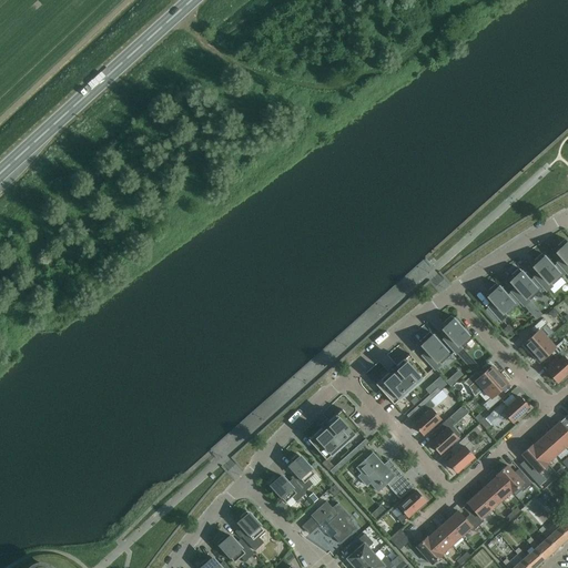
[(567,242),(565,240),(565,239),(557,245),(560,249),(557,252),(565,261),(560,265),(567,274),(567,242)]
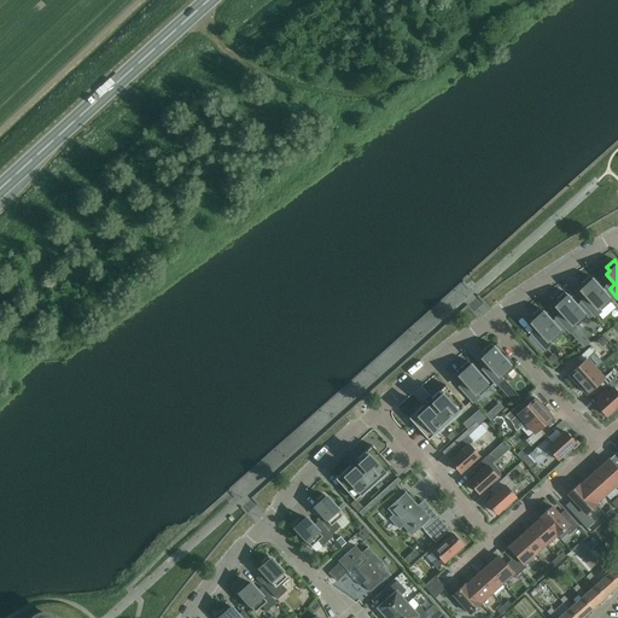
[(594,316),(612,301),(589,275),(581,283),(584,286),(581,290),(589,299),(584,304),(594,316)]
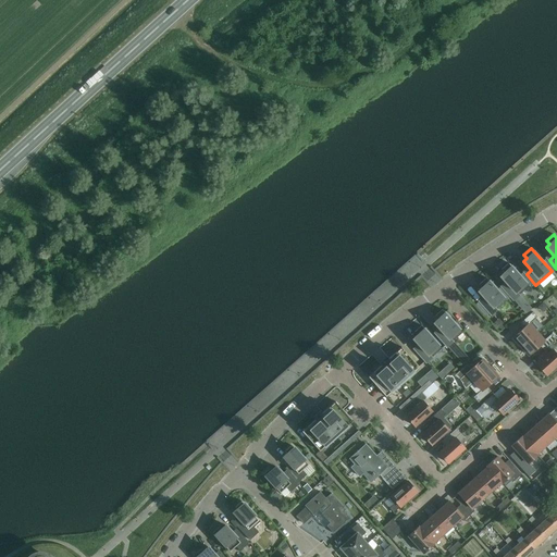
[(504,272),(500,275),(509,285),(504,289),(514,299),(529,285),(508,262),(500,269),(504,272)]
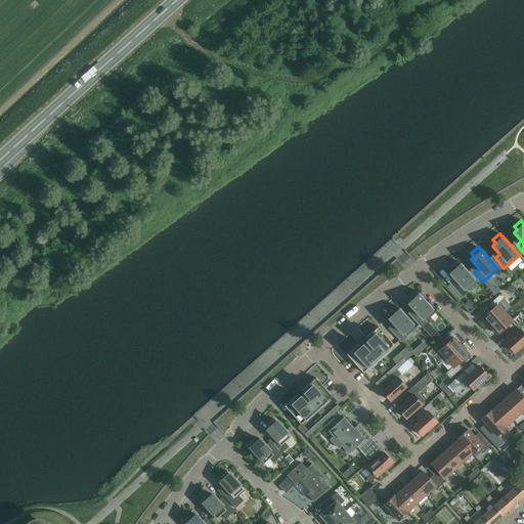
[(435,248),(430,251),(434,257),(439,254),(435,248)]
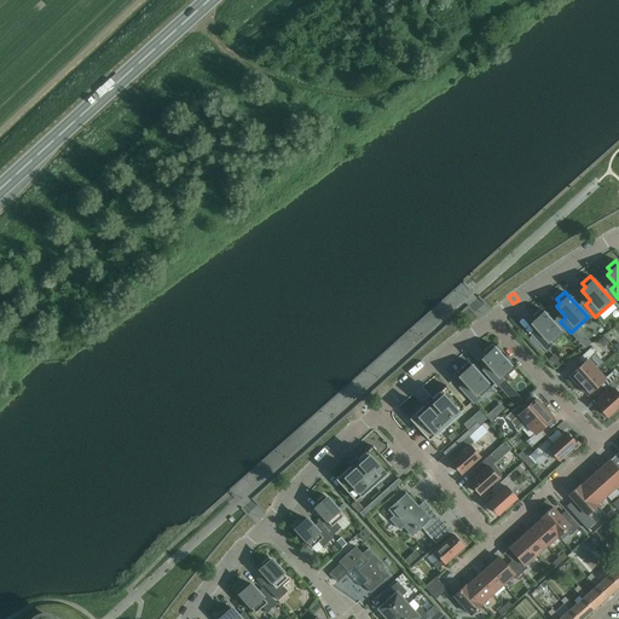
[(532,323),(541,333),(536,337),(545,350),(562,334),(541,308),(532,316),(536,319),(532,323)]
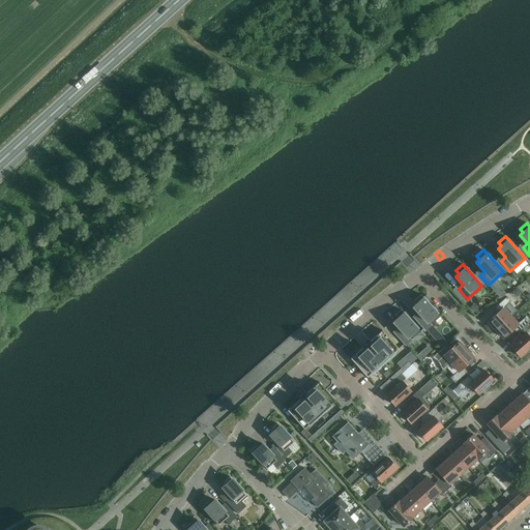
[(416,303),(413,306),(421,315),(416,320),(425,329),(440,316),(420,294),(413,300),(416,303)]
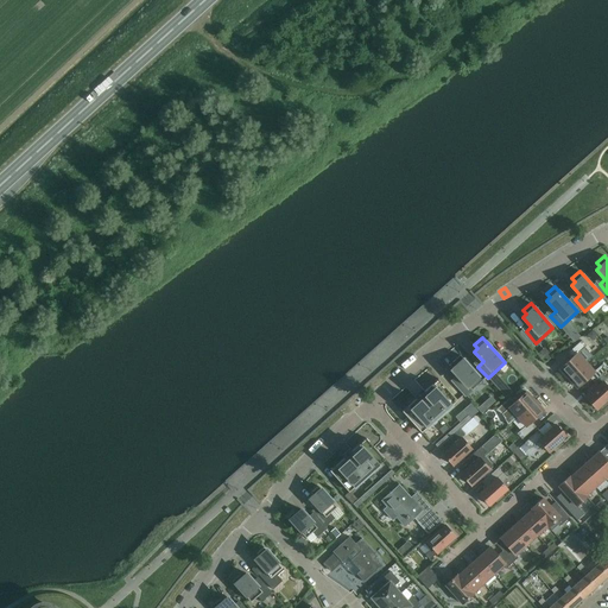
[(569,378),(586,362),(577,353),(586,346),(581,340),(570,350),(574,355),(559,368),(569,378)]
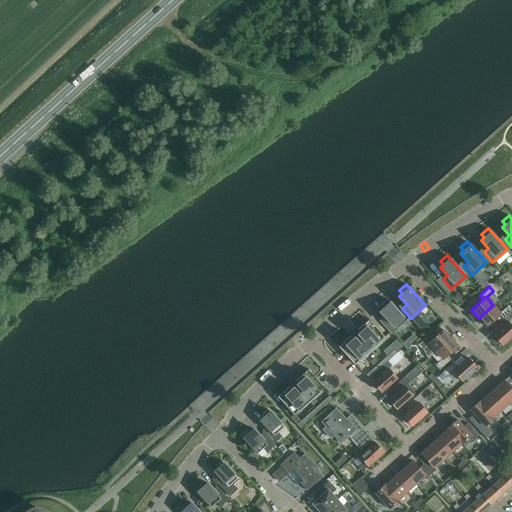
[(383,308),(380,310),(388,319),(383,323),(392,333),(406,320),(387,299),(380,305),(383,308)]
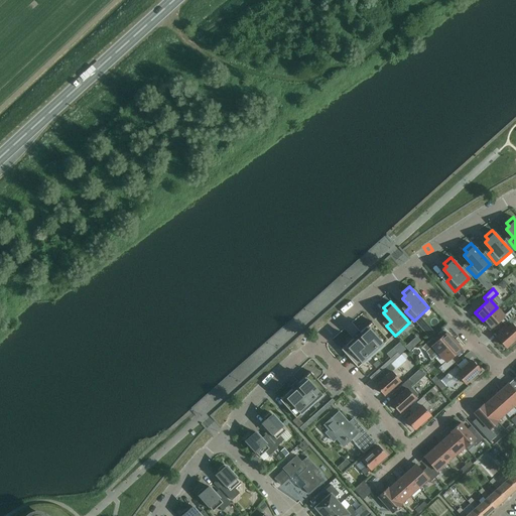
[(483,320),(490,329),(502,317),(506,323),(515,313),(511,308),(504,315),(497,307),(483,320)]
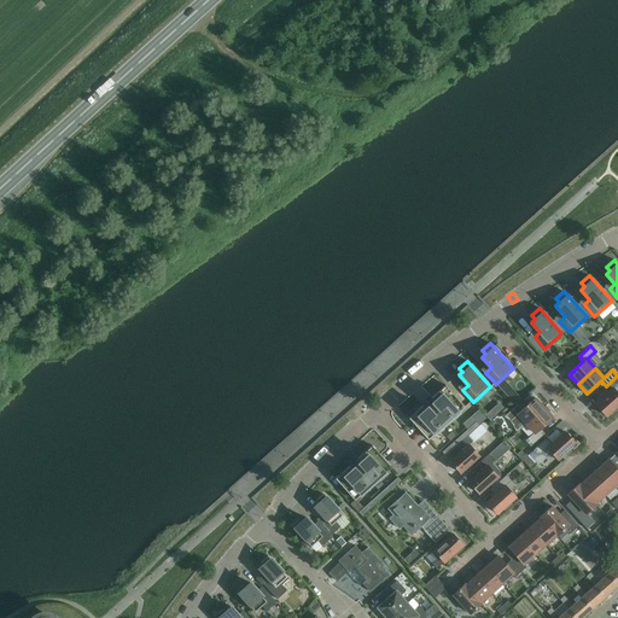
[(426,408),(423,404),(408,418),(427,439),(465,407),(445,385),(431,397),(435,401),(426,408)]
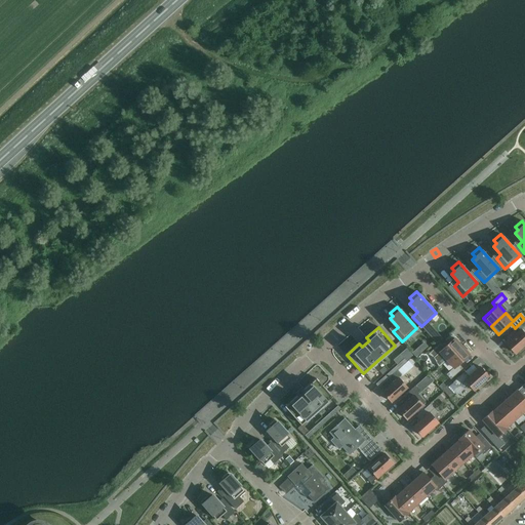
[(524,334),(521,329),(506,344),(515,353),(519,350),(520,352),(524,347),(524,346),(524,345),(524,344),(524,334)]
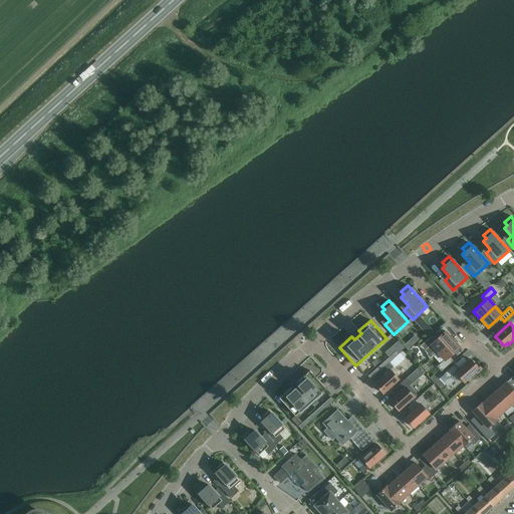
[(438,352),(452,339),(445,331),(433,341),(429,337),(419,346),(423,351),(431,344),(438,352)]
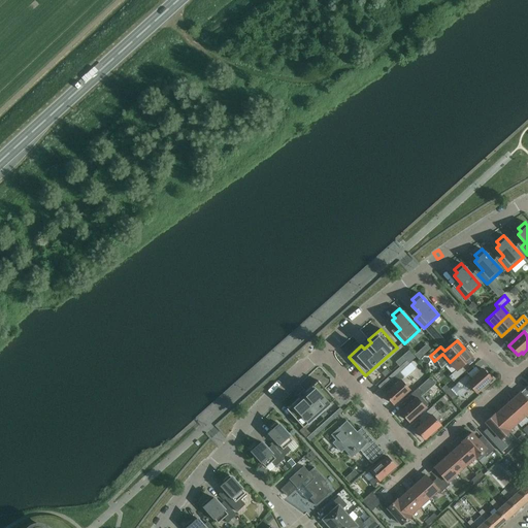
[(450,362),(456,369),(449,376),(453,381),(463,372),(459,367),(471,357),(464,349),(450,362)]
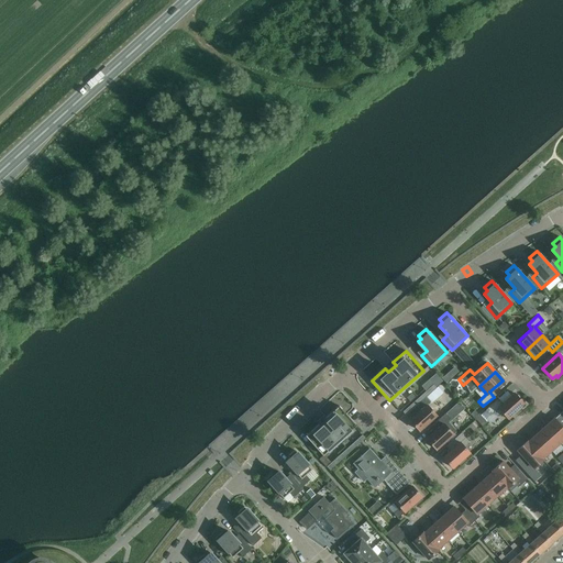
[(403,411),(406,415),(437,387),(433,384),(403,411)]
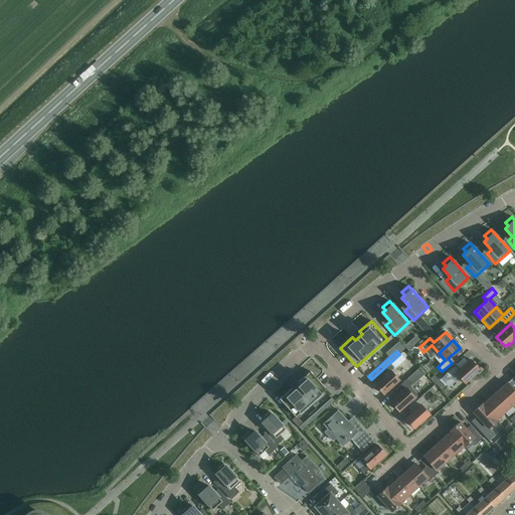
[(476,373),(479,369),(471,359),(458,370),(454,366),(445,375),(449,379),(452,376),(456,381),(460,377),(465,382),(470,377),(472,379),(477,374),(476,373)]
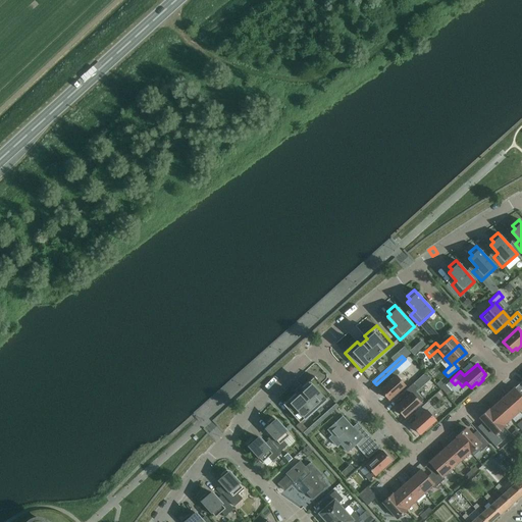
[(396,375),(399,373),(395,368),(385,377),(388,381),(380,389),(388,399),(405,384),(396,375)]
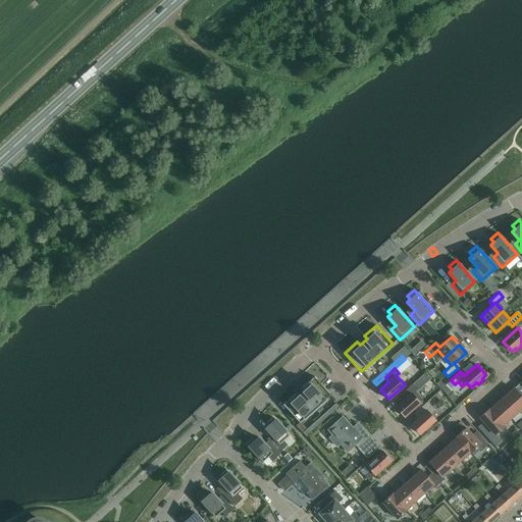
[(300,422),(325,399),(330,395),(314,376),(302,386),(305,390),(298,397),(295,393),(282,404),(300,422)]
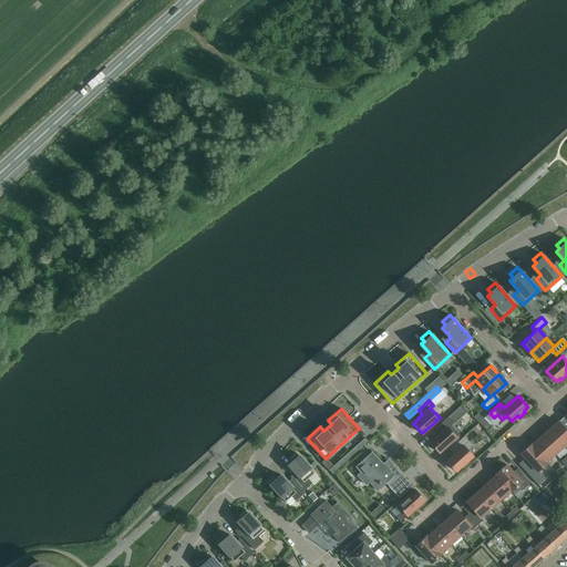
[(449,416),(435,429),(439,433),(430,442),(439,452),(460,434),(451,424),(453,421),(449,416)]
